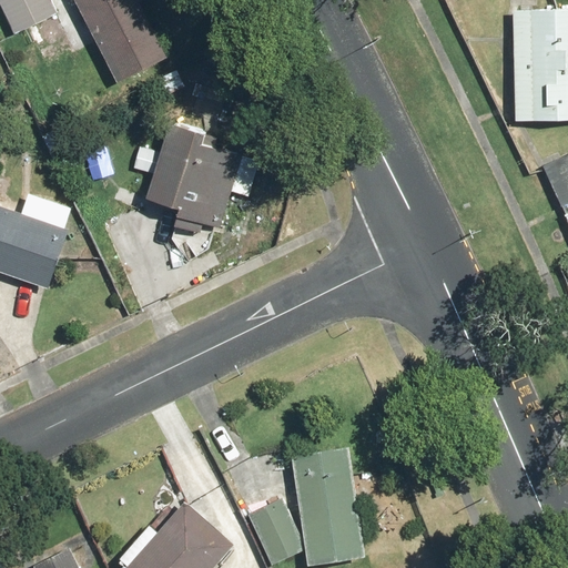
[(50,0),(0,0),(17,32),(57,13),(50,0)]
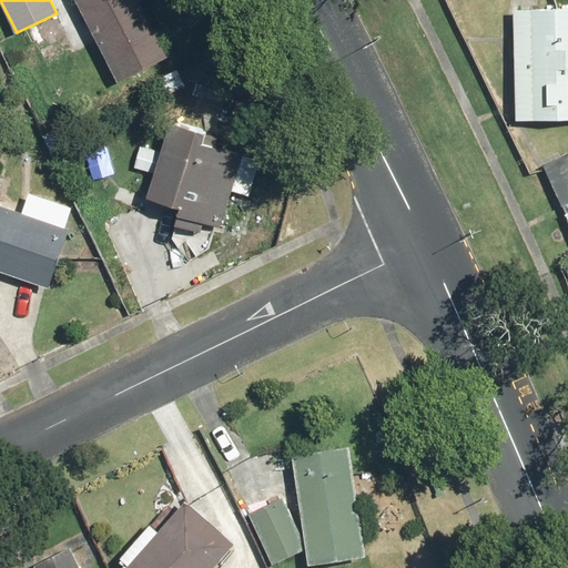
[(92,33),(121,84),(170,57),(141,6),(92,33)]
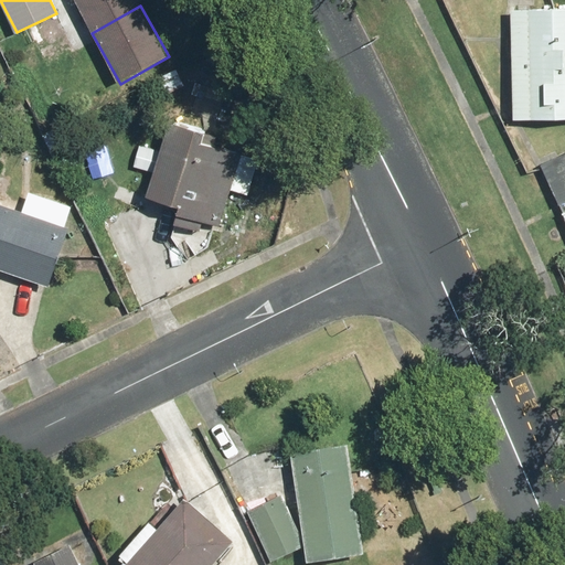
[(564,7),(513,9),(514,120),(564,119),(564,7)]
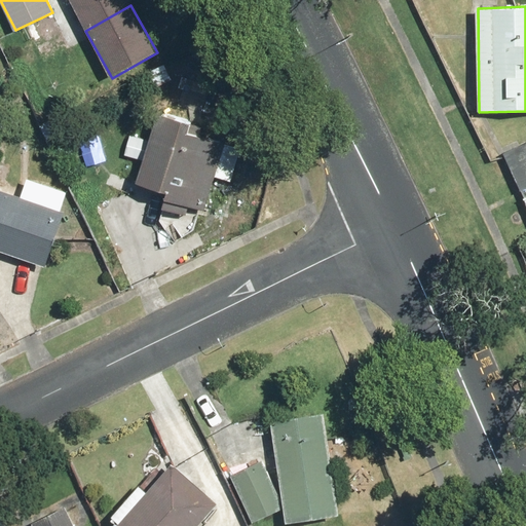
[(243,148),(221,141),(224,129),(160,111),(140,184),(168,192),(163,211),(198,220),(211,179),(232,185),(243,148)]
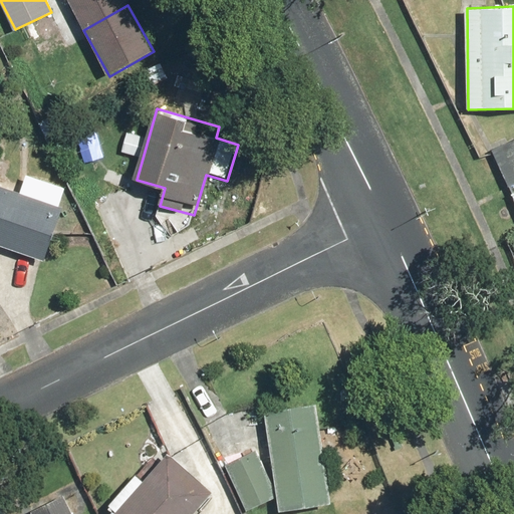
[(512,191),(513,189),(513,138),(493,149),(510,186),(512,191)]
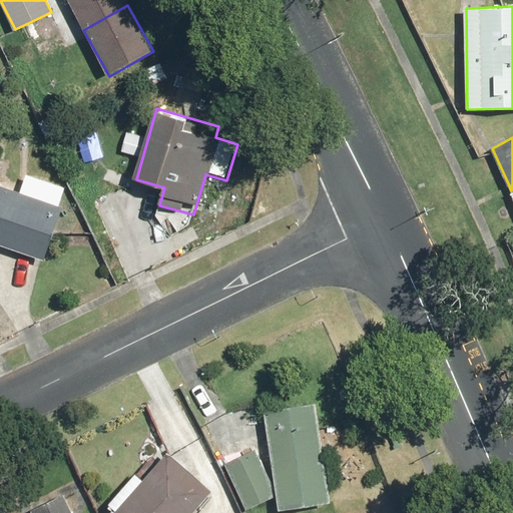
[(0,185),(0,243),(44,260),(69,189),(27,174),(21,193),(0,185)]
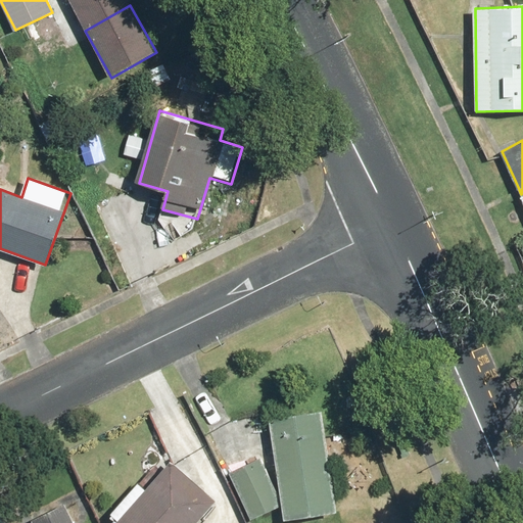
[(322,410),(271,417),(283,504),(285,518),(337,511),(322,410)]
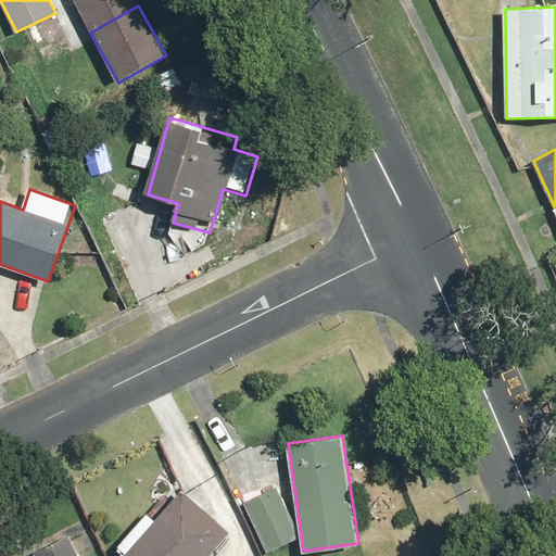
[(278,485),(243,501),(266,551),(301,535),(278,485)]
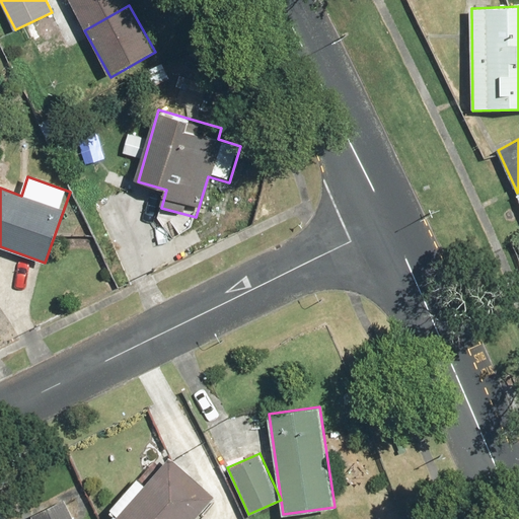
[(114,518),(195,518),(215,496),(170,457),(146,486),(137,477),(106,512),(114,518)]
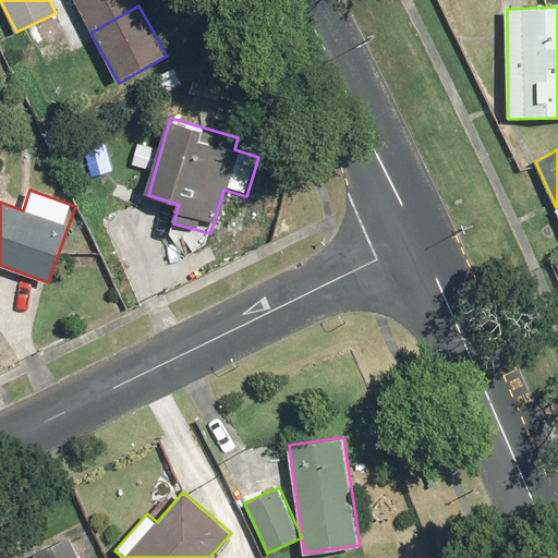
[(83,557),(71,534),(36,552),(38,557),(83,557)]
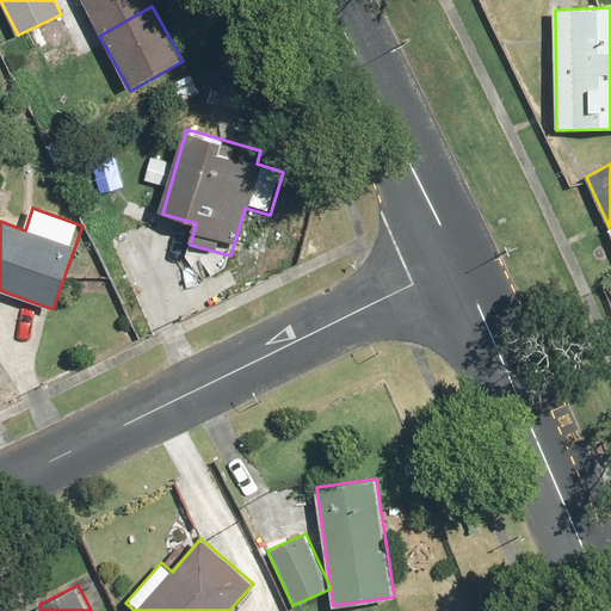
[(0,599),(0,610),(12,610),(6,597),(0,599)]
